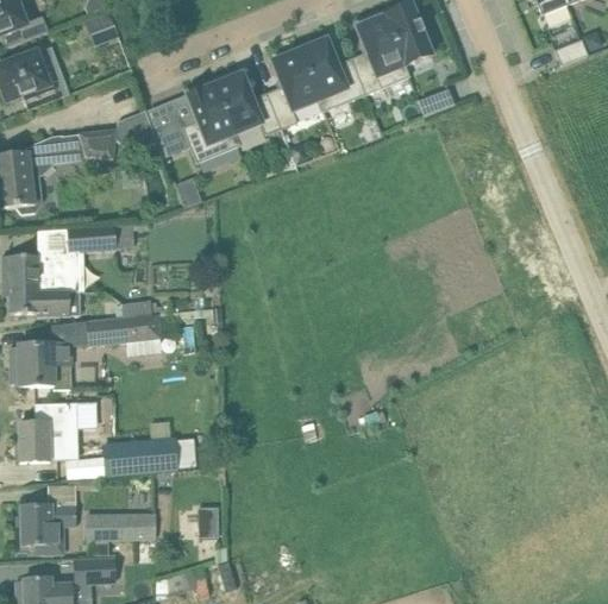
[(0,0),(0,33),(5,46),(49,30),(43,14),(33,18),(26,0),(0,0)]
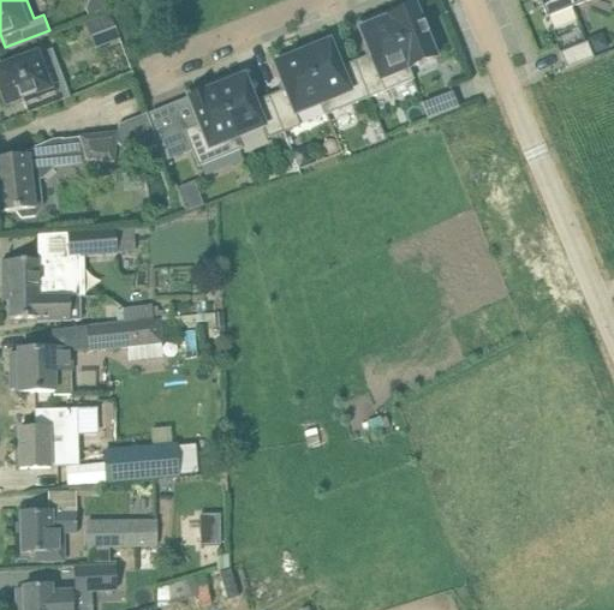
[(386,9),(412,76),(413,76),(409,65),(436,54),(428,31),(423,19),(415,0),(407,0),(398,4),(400,9),(388,13),(386,9)]
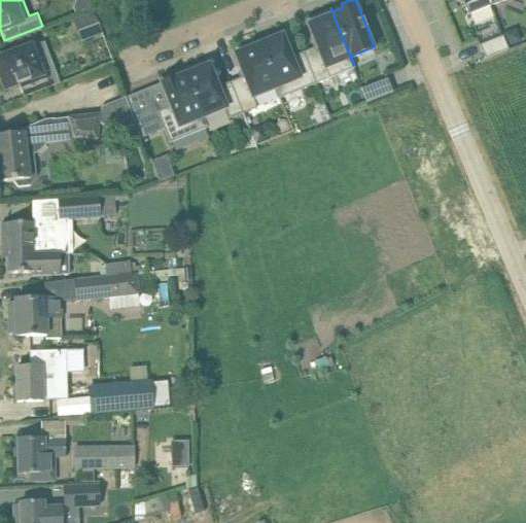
[(464,0),(469,11),(491,2),(490,0),(464,0)]
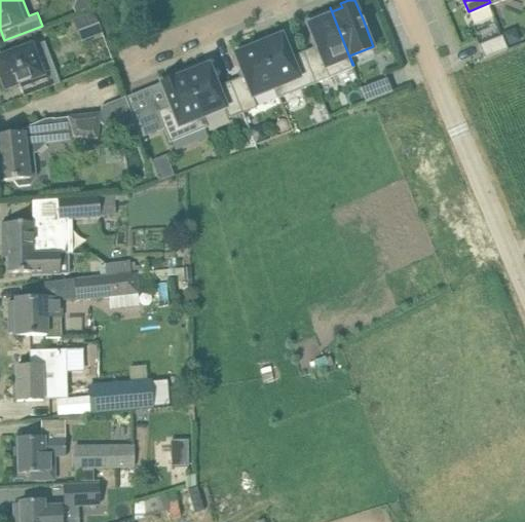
[(316,80),(352,65),(330,7),(305,16),(316,44),(304,49),(316,80)]
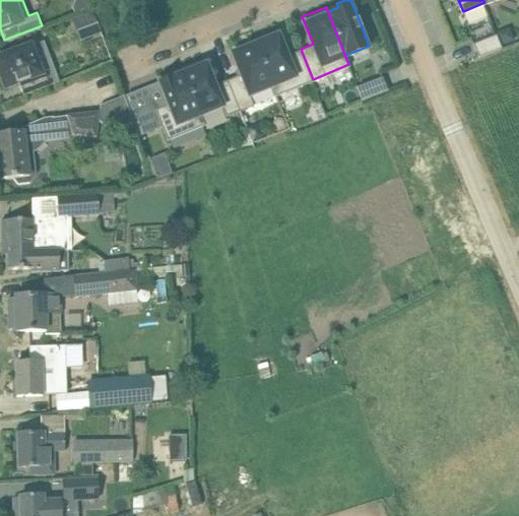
[(279,31),(255,41),(276,93),(313,79),(301,49),(287,54),(279,31)]
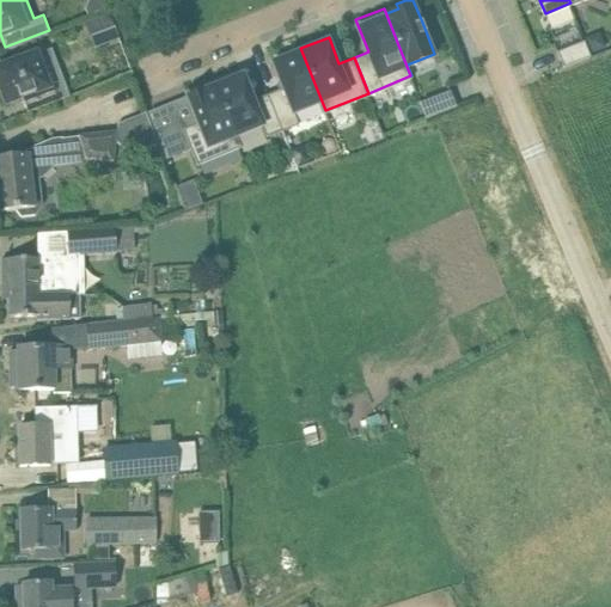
[(585,38),(557,49),(563,65),(591,54),(585,38)]
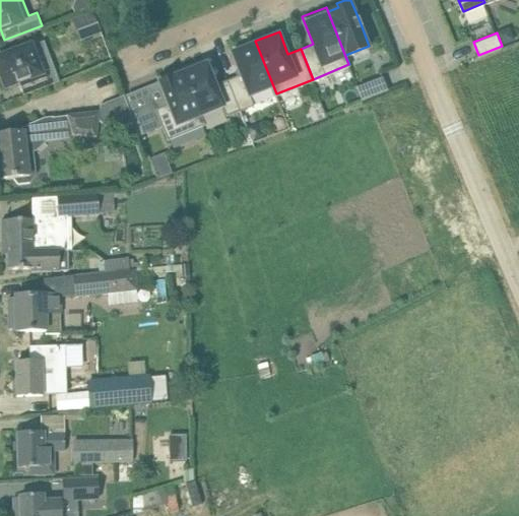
[(254,103),(250,93),(272,84),(275,94),(276,93),(255,41),(232,51),(241,73),(228,78),(240,109),(254,103)]
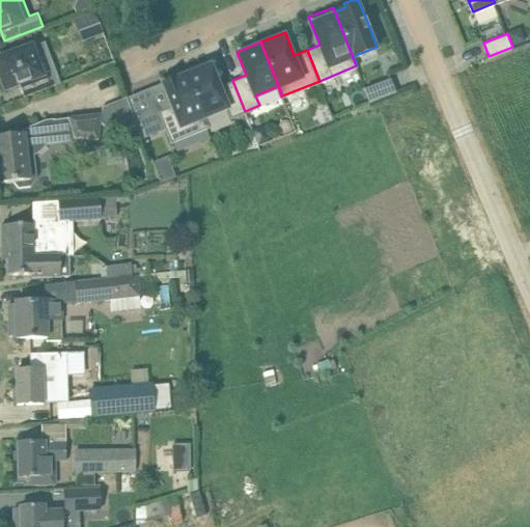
[(24,94),(51,84),(46,71),(42,72),(31,45),(0,55),(0,76),(1,76),(5,87),(20,82),(24,94)]
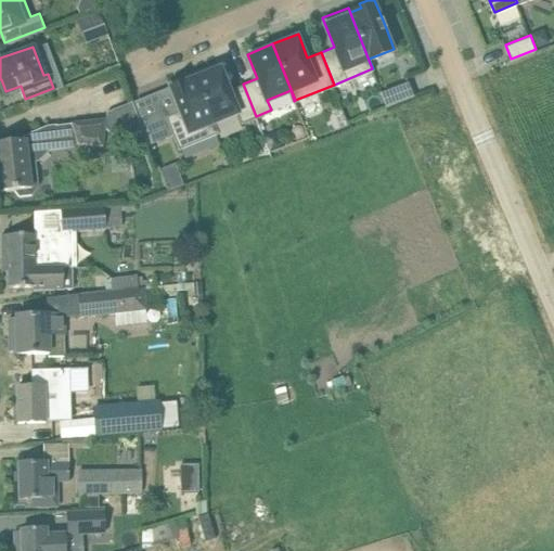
[(218,60),(193,71),(218,131),(215,122),(237,112),(242,122),(256,116),(243,84),(230,89),(218,60)]
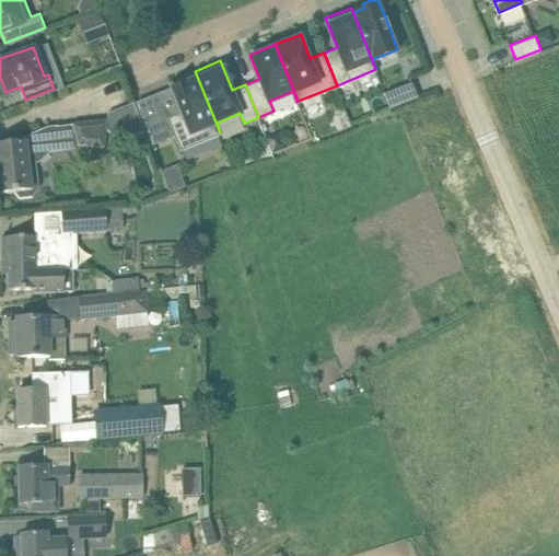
[(146,125),(151,137),(172,128),(181,149),(220,132),(195,71),(170,81),(181,111),(146,125)]
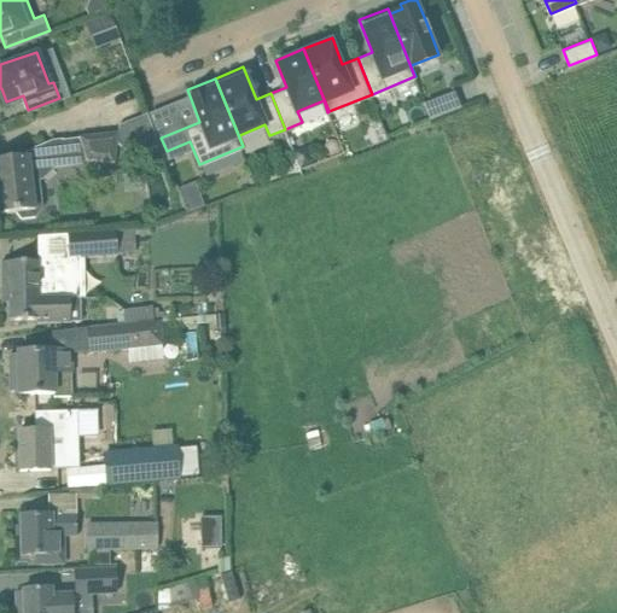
[(455,89),(425,101),(431,116),(461,105),(455,89)]
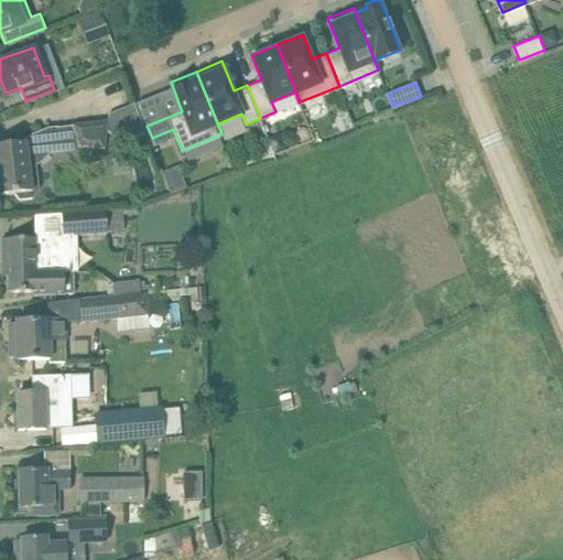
[(39,186),(38,176),(30,171),(29,162),(40,161),(50,150),(51,150),(50,144),(61,143),(58,128),(74,126),(80,144),(105,146),(107,128),(132,144),(149,138),(134,100),(108,111),(108,118),(73,122),(57,125),(57,124),(49,125),(23,136),(25,140),(0,142),(0,192),(15,190),(20,196),(33,195),(39,186)]
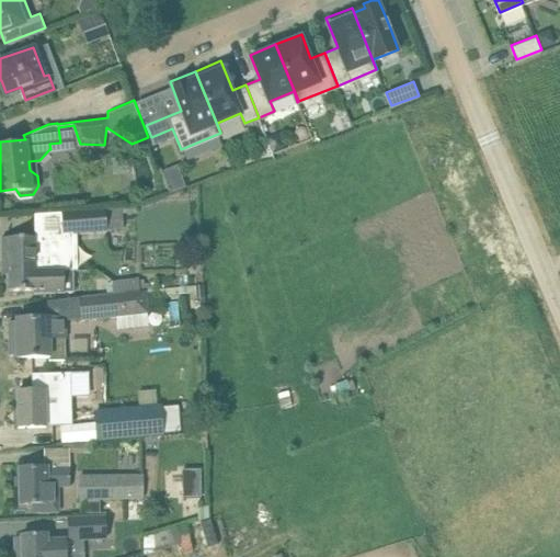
[(105,206),(61,209),(64,232),(72,231),(107,229),(106,225),(124,224),(123,205),(105,206)]
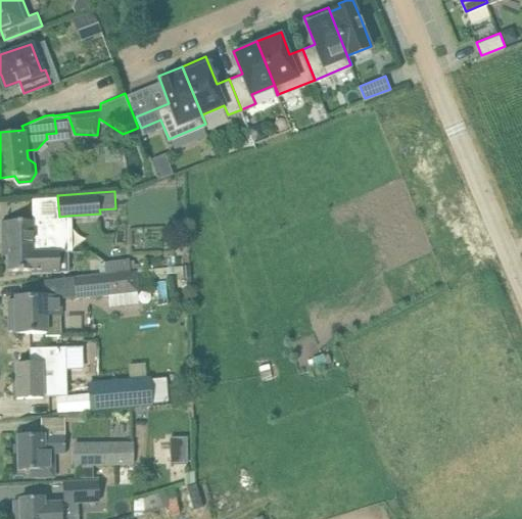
[(8,268),(32,268),(32,249),(59,249),(59,223),(54,218),(1,219),(2,236),(8,236),(8,268)]
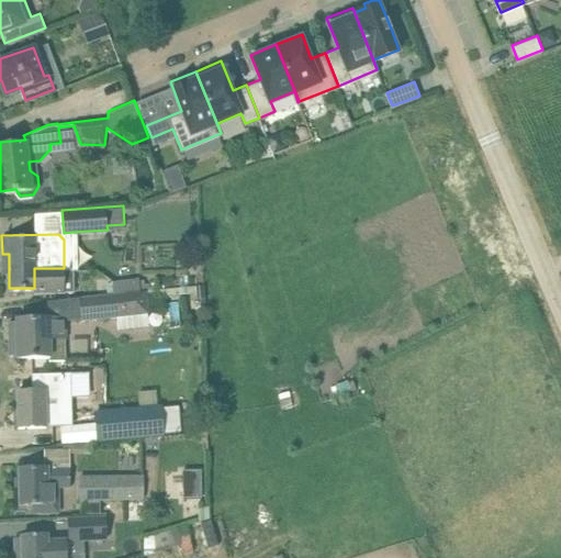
[(34,290),(74,290),(74,268),(64,268),(34,268),(34,288),(34,290)]
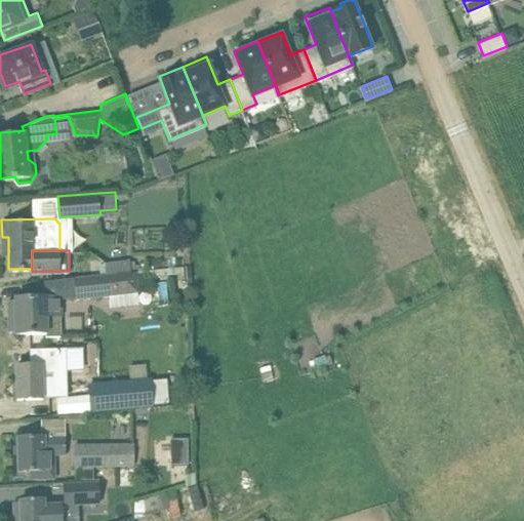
[(108,272),(76,275),(78,298),(114,295),(115,306),(140,304),(136,269),(108,272)]
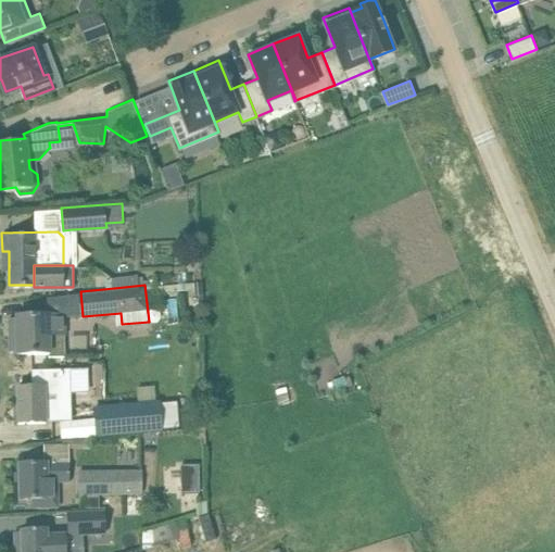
[(64,354),(63,312),(16,313),(16,327),(10,327),(10,349),(17,349),(17,352),(49,351),(49,354),(64,354)]
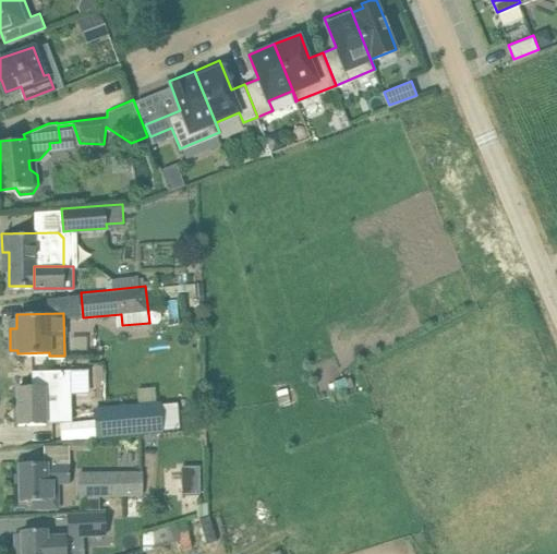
[(81,360),(59,361),(60,387),(60,390),(62,390),(87,389),(98,389),(97,360),(81,360)]
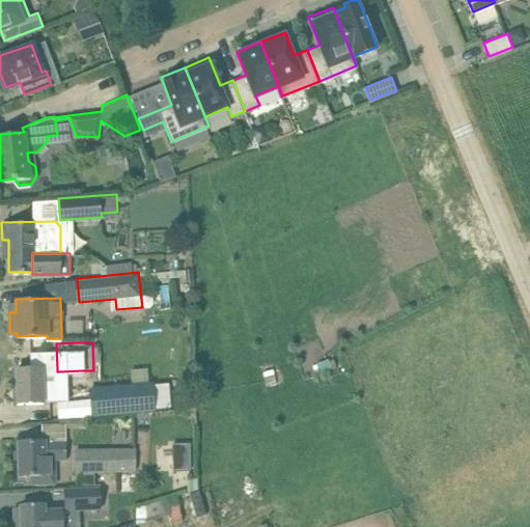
[(43,367),(18,367),(19,400),(39,400),(44,400),(44,388),(59,387),(59,386),(59,371),(57,371),(57,368),(43,368),(43,367)]
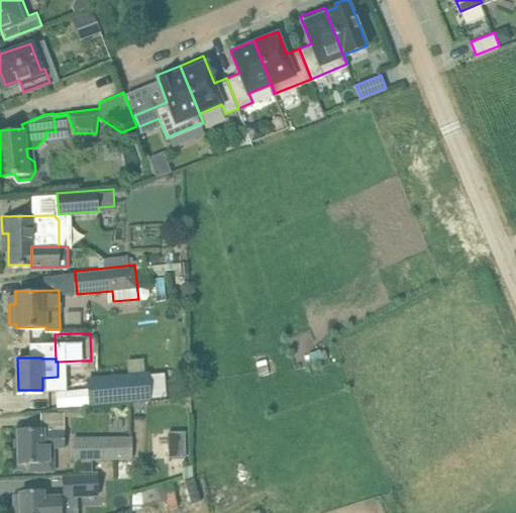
[(149,369),(88,374),(91,401),(152,396),(149,369)]
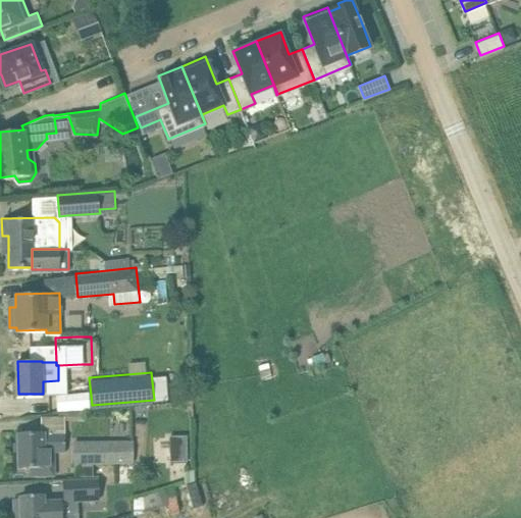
[(54,407),(81,406),(81,389),(53,390),(54,407)]
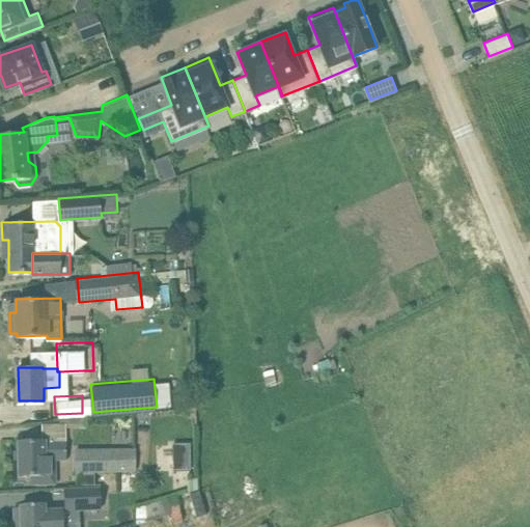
[(31,481),(52,480),(55,480),(54,456),(66,456),(66,440),(45,441),(45,440),(19,440),(20,473),(31,473),(31,481)]
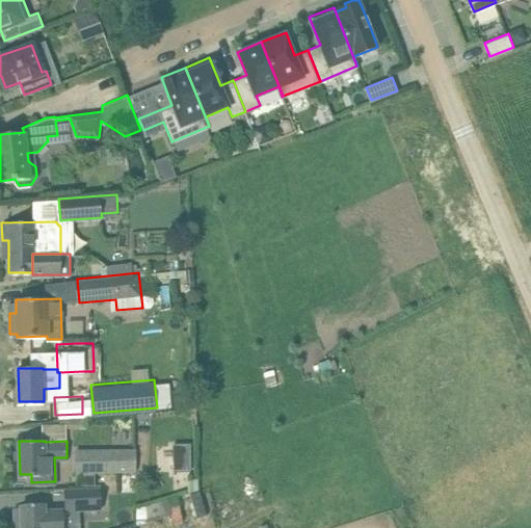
[(136,446),(76,447),(76,471),(76,472),(83,472),(95,472),(95,470),(136,470),(136,465),(136,454),(136,446)]
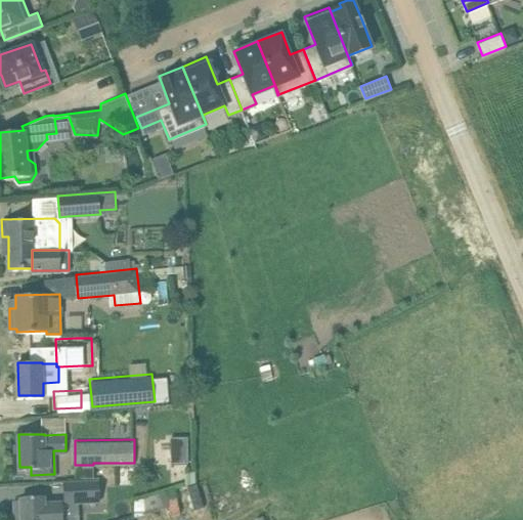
[(66,502),(98,501),(98,480),(82,480),(67,481),(64,481),(66,502)]
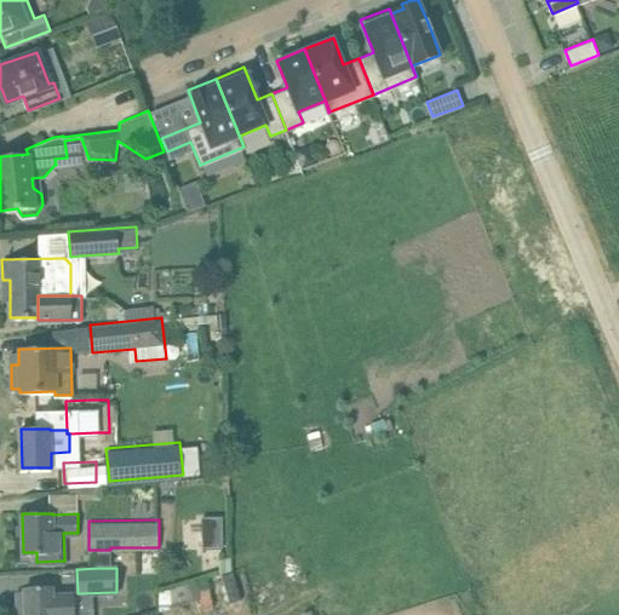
[(23,587),(24,607),(17,607),(17,614),(73,614),(72,592),(52,593),(52,587),(23,587)]
